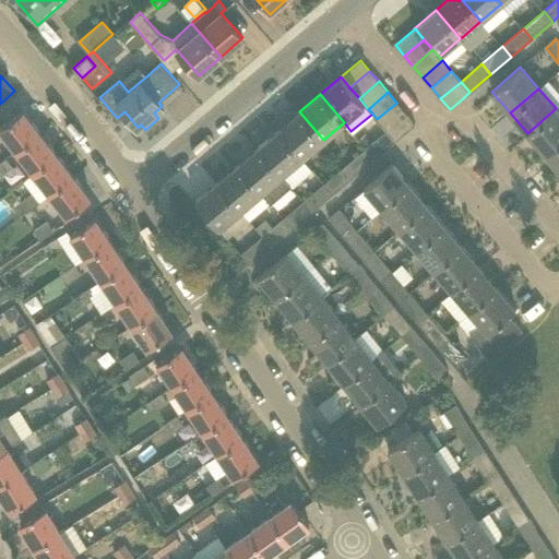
[(406,114),(396,103),(377,119),(387,130),(406,114)]
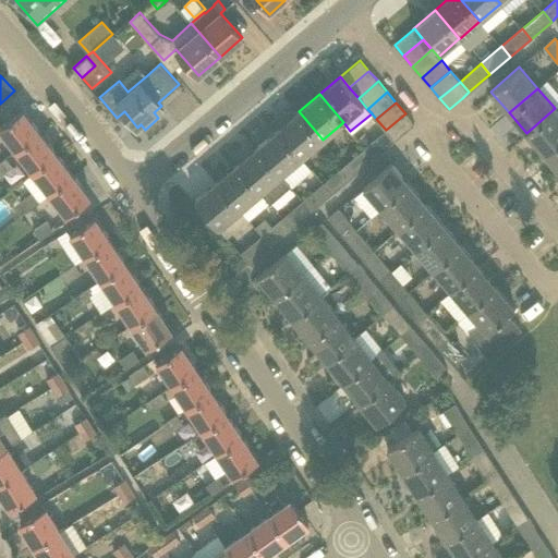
[(557,142),(557,111),(555,108),(526,133),(545,154),(557,142)]
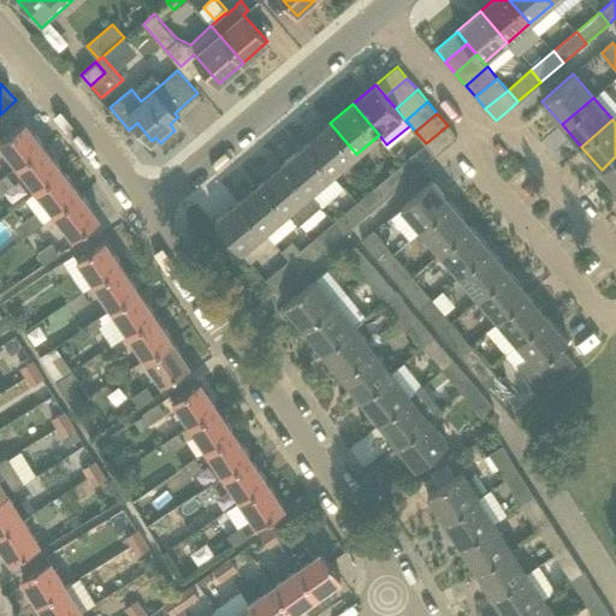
[(45,144),(25,120),(0,140),(0,142),(18,165),(45,144)]
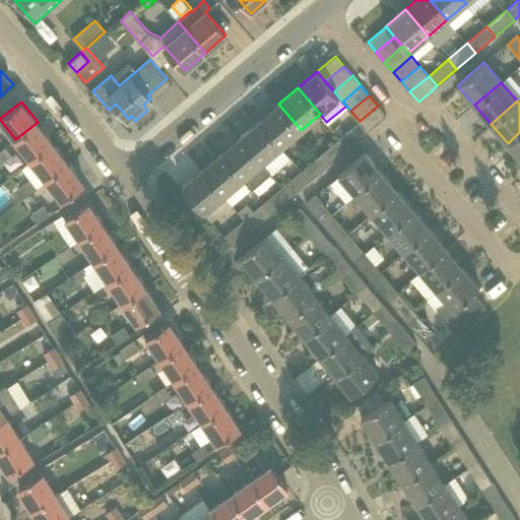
[(281,146),(300,131),(301,130),(278,104),(259,121),(281,146)]
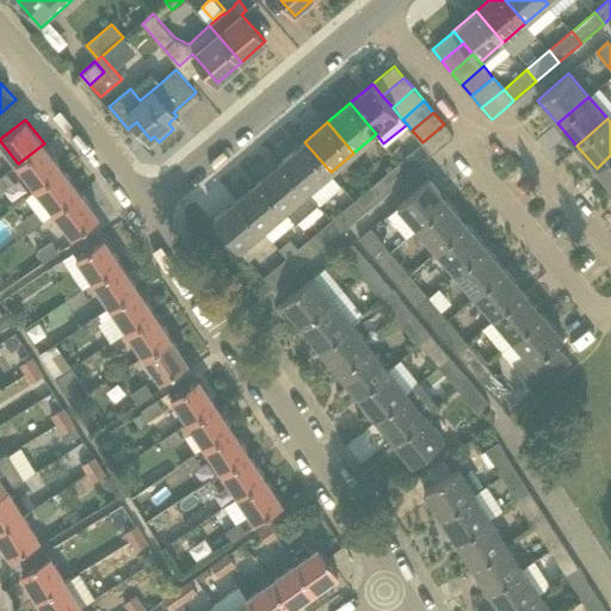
[(423,142),(423,143),(432,154),(440,147),(454,135),(444,124),(423,142)]
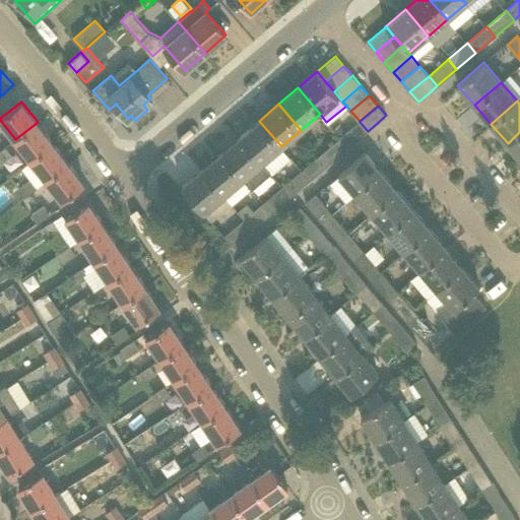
[(263,163),(281,146),(259,121),(240,137),(262,163),(263,163)]
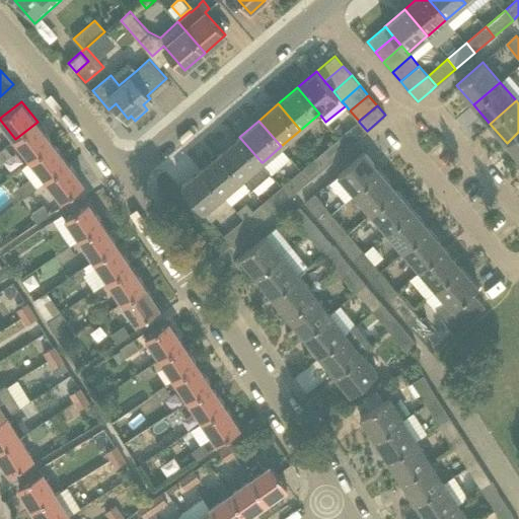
[(38,122),(15,139),(30,159),(53,142),(38,122)]
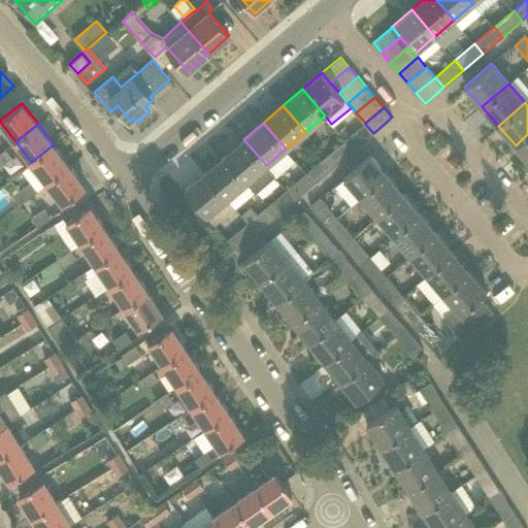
[(345,140),(354,150),(373,133),(365,124),(345,140)]
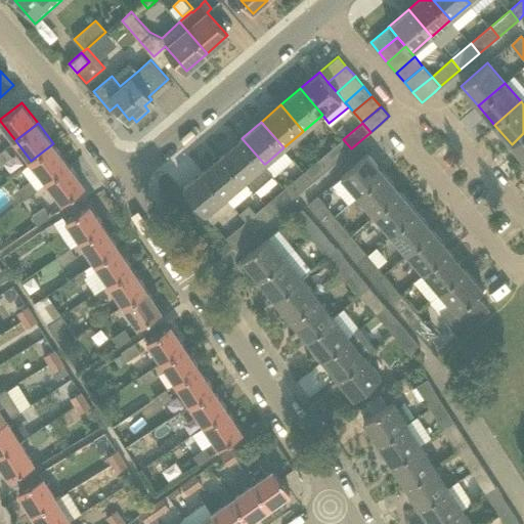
[(342,125),(337,129),(344,137),(348,132),(342,125)]
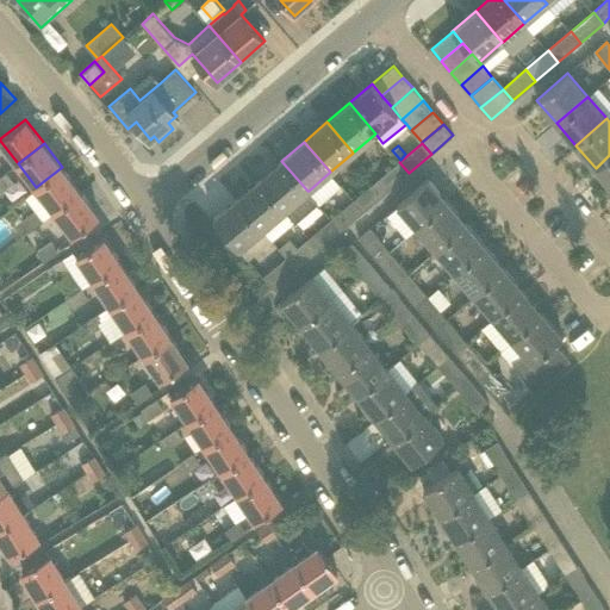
[(609,185),(609,155),(596,168),(609,185)]
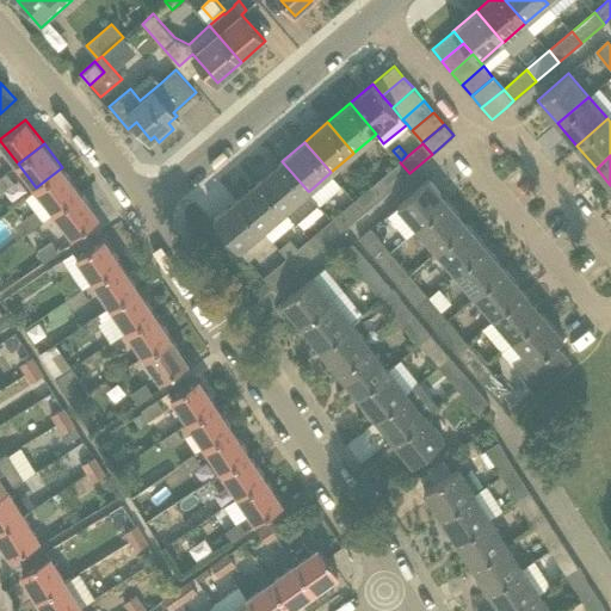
[(282,161),(259,180),(285,211),(287,210),(296,222),(319,203),(309,191),(308,191),(282,161)]
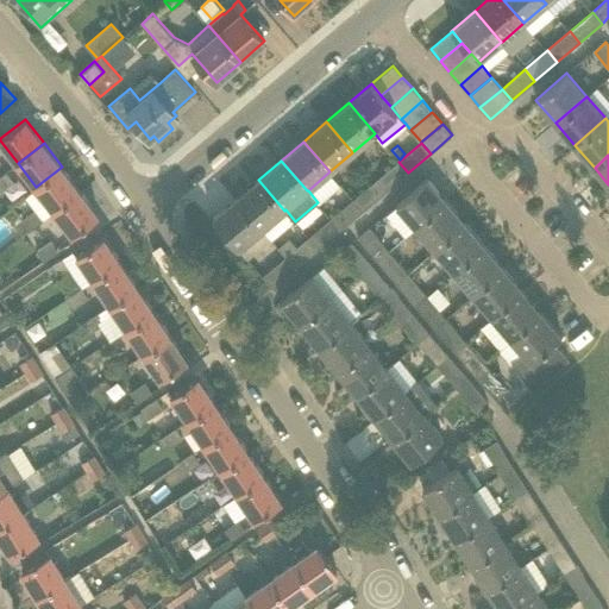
[(385,193),(408,173),(399,162),(376,181),(385,193)]
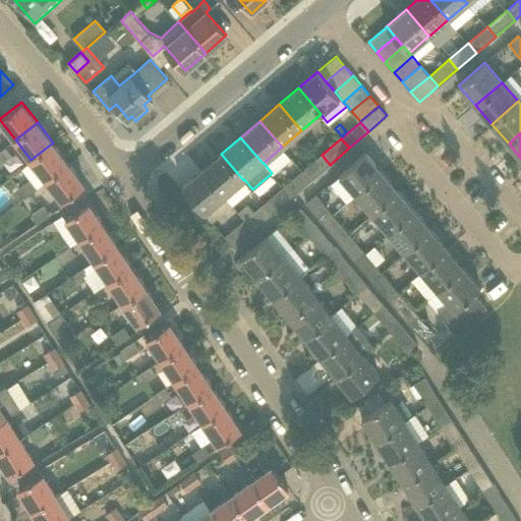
[(53,142),(31,160),(46,180),(69,163),(53,142)]
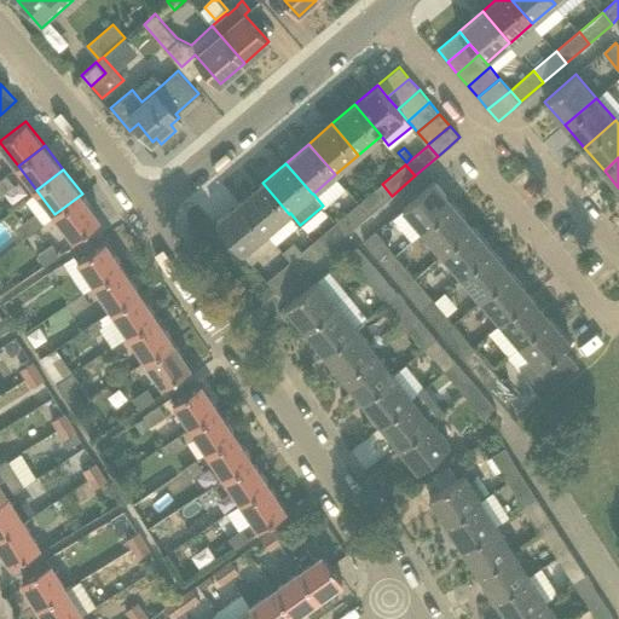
[(0,195),(0,196),(15,185),(6,174),(0,178),(0,195)]
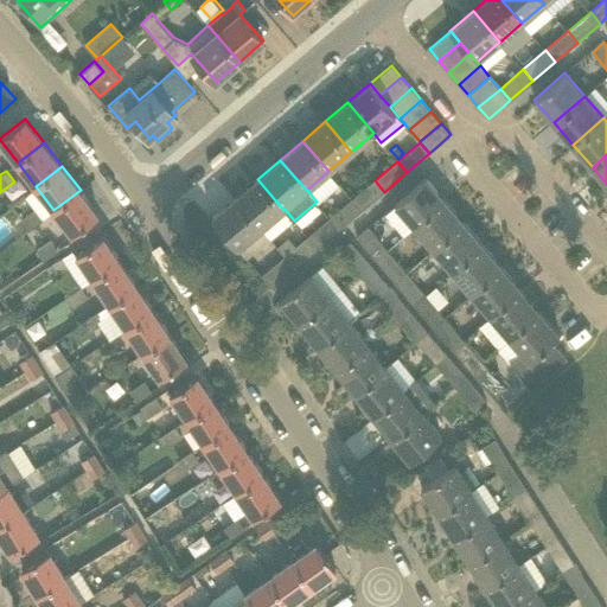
[(446,200),(426,177),(395,203),(415,227),(446,200)]
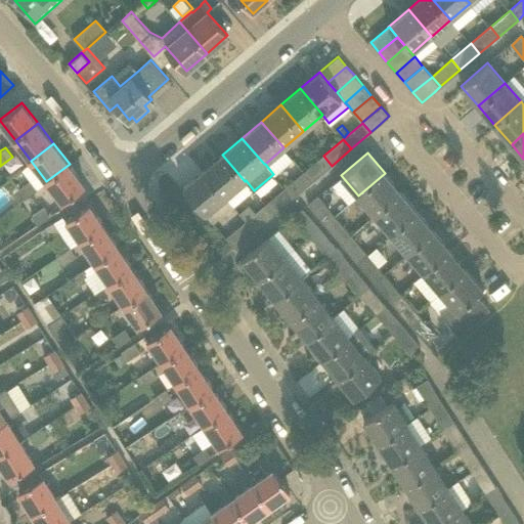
[(245,181),(222,155),(203,171),(225,198),(226,197),(245,181)]
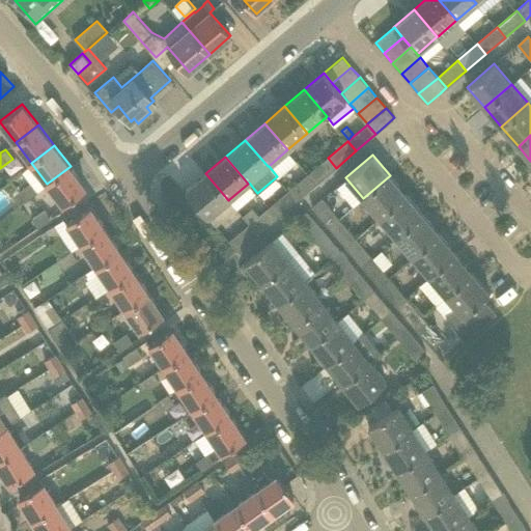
[(308,174),(316,185),(328,175),(336,168),(328,158),(308,174)]
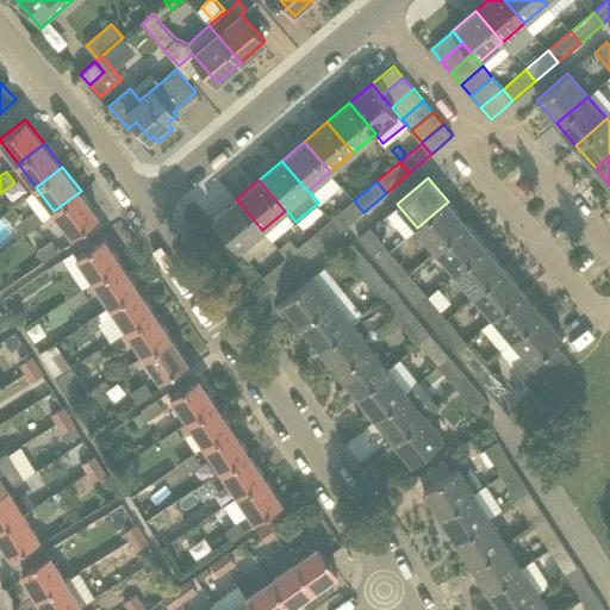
[(73,235),(99,215),(81,191),(54,211),(73,235)]
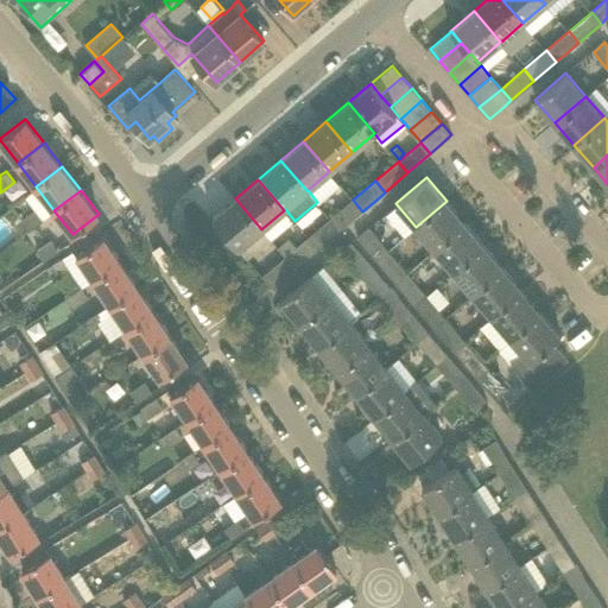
[(213,217),(239,248),(248,259),(272,239),(263,228),(261,229),(235,198),(213,217)]
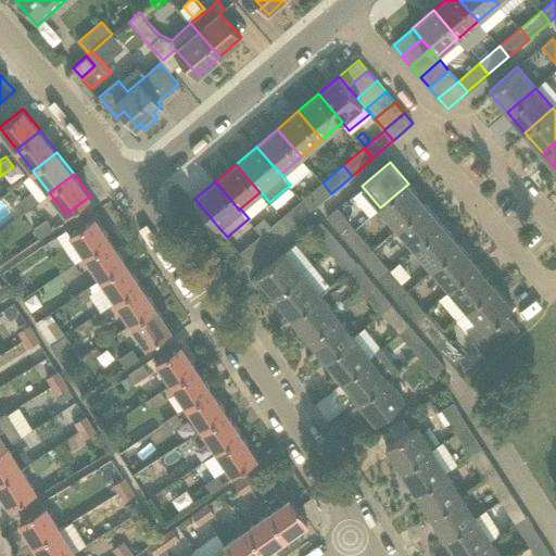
[(311,211),(331,193),(323,182),(302,200),(311,211)]
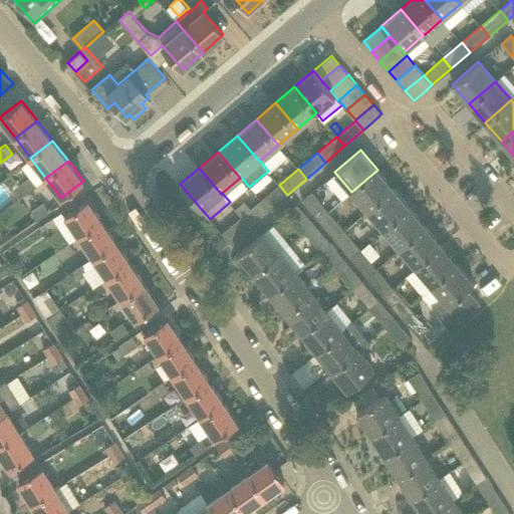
[(351,192),(356,198),(350,202),(353,205),(358,200),(367,211),(394,189),(377,170),(351,192)]
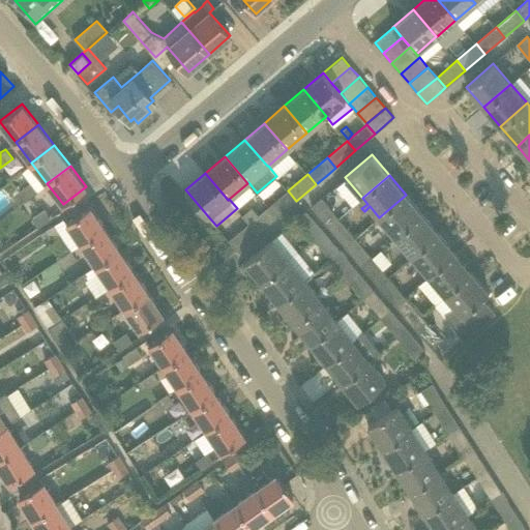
[(19,190),(26,200),(37,190),(31,182),(19,190)]
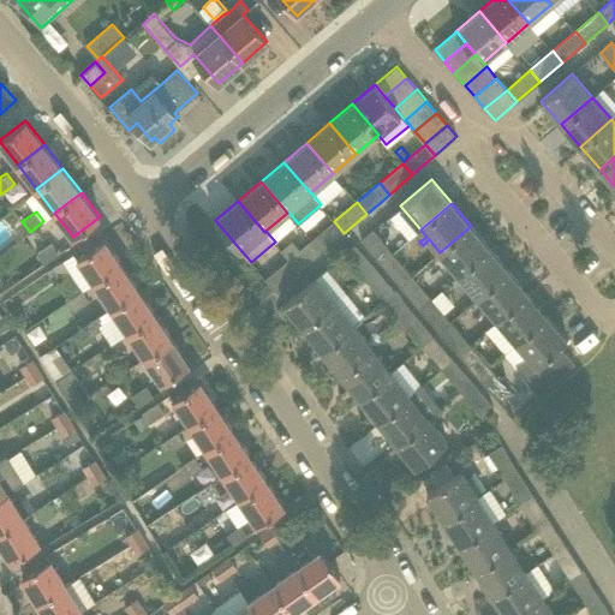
[(321,252),(344,233),(334,221),(311,240),(321,252)]
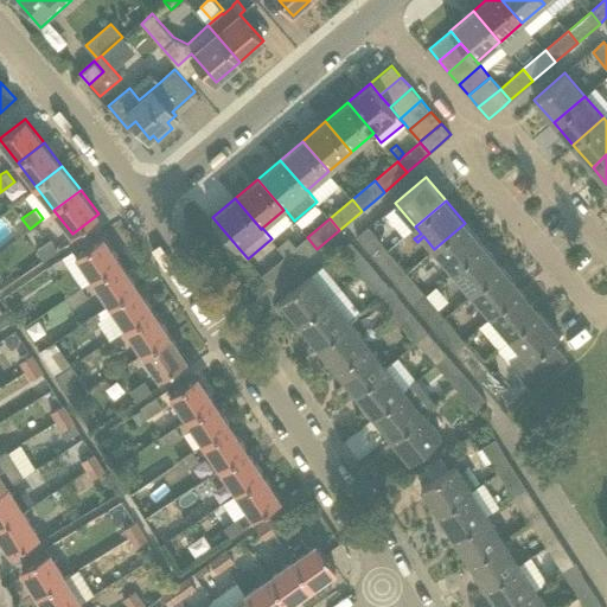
[(453,272),(484,246),(465,223),(434,249),(453,272)]
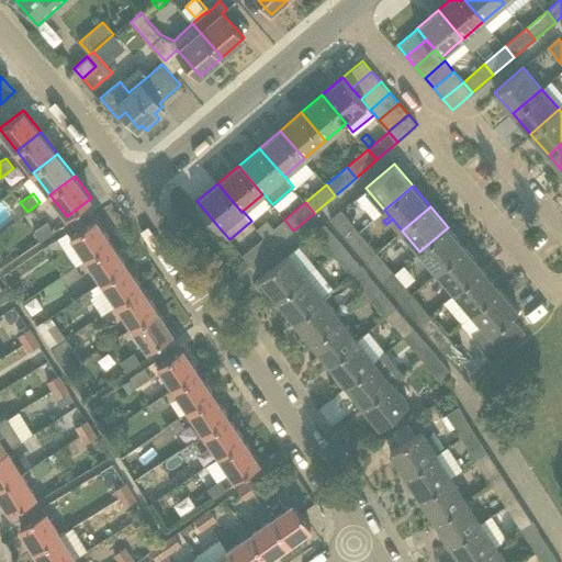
[(349,240),(359,232),(341,211),(332,220),(349,240)]
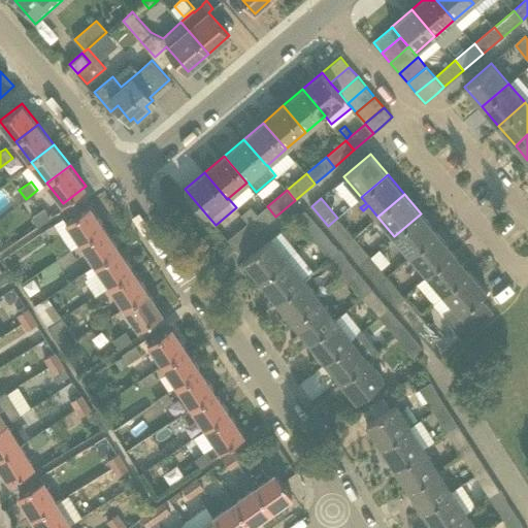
[(66,221),(80,242),(104,226),(90,204),(66,221)]
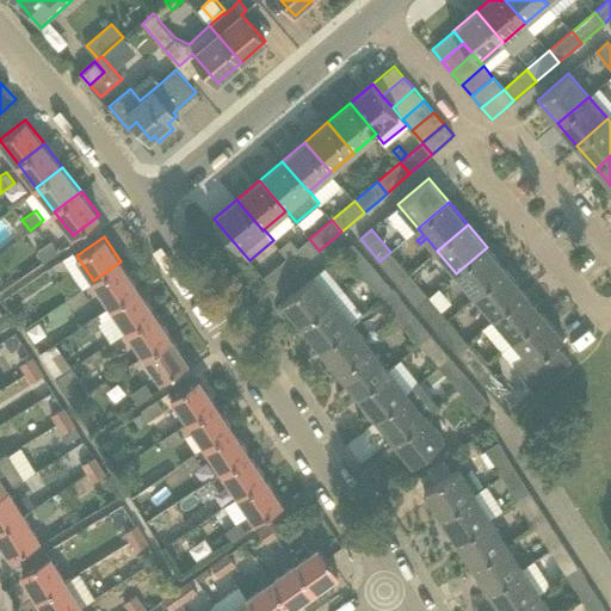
[(296,270),(319,251),(309,239),(287,258),(296,270)]
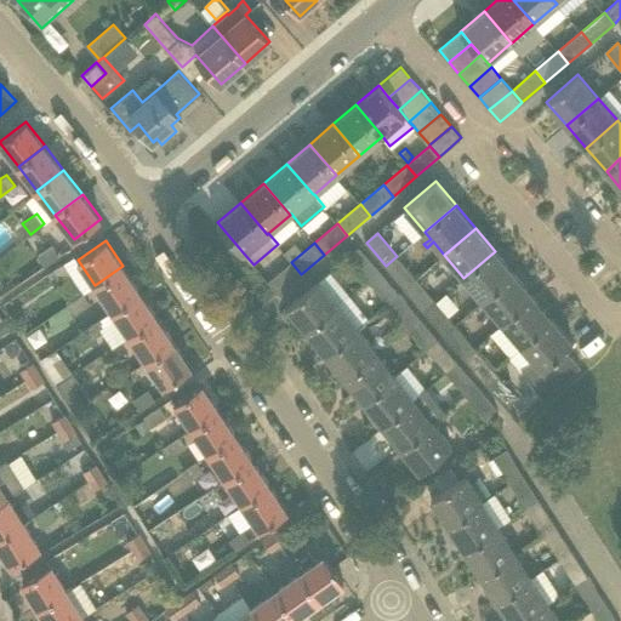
[(39,256),(45,266),(60,256),(53,246),(39,256)]
